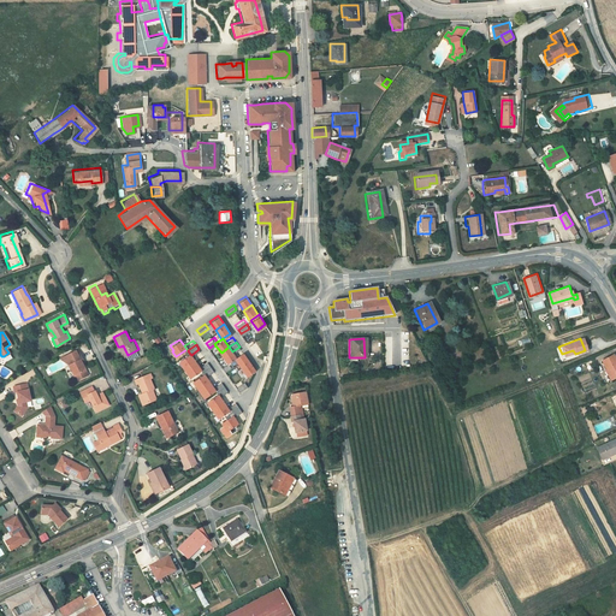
[(229,347),(221,353),(227,361),(230,360),(235,356),(232,351),(229,347)]
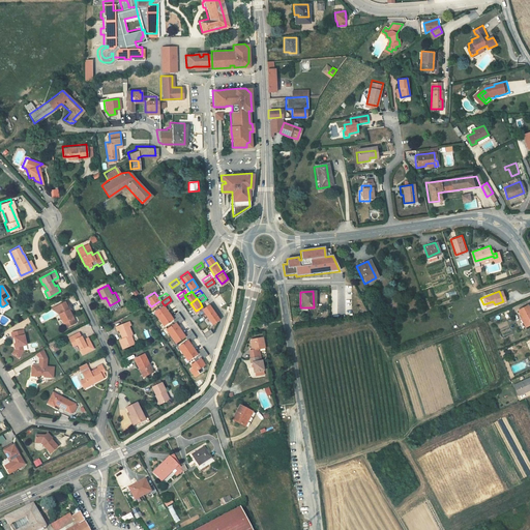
[(58,305),(61,312),(59,313),(65,326),(75,321),(71,315),(69,310),(71,308),(67,300),(58,305)]
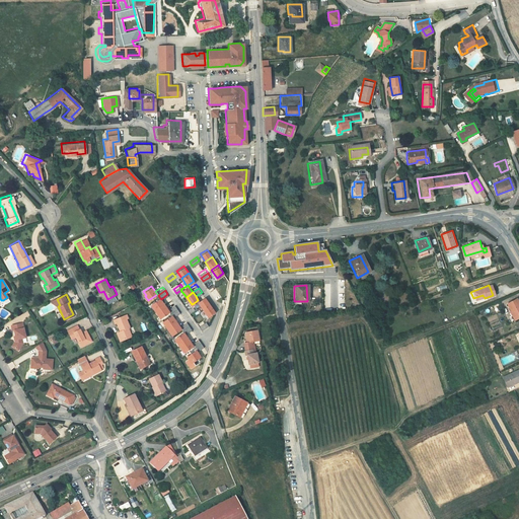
[(107,299),(105,299),(107,304),(119,298),(117,294),(107,299)]
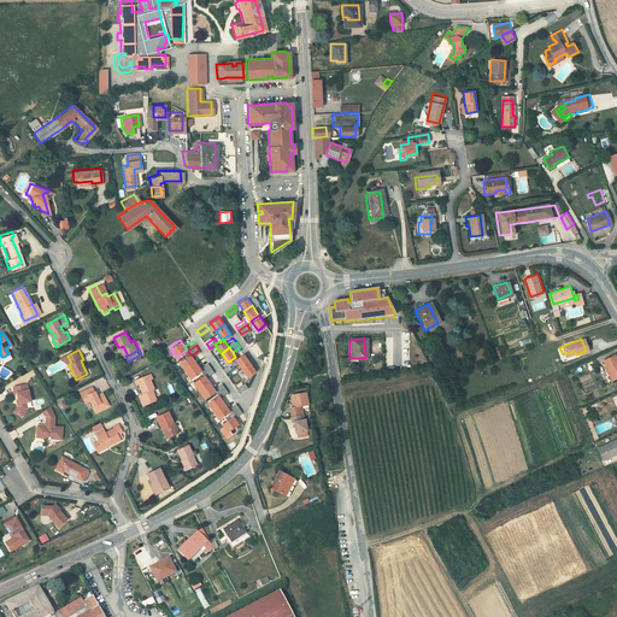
[(235,357),(241,366),(250,360),(242,352),(235,357)]
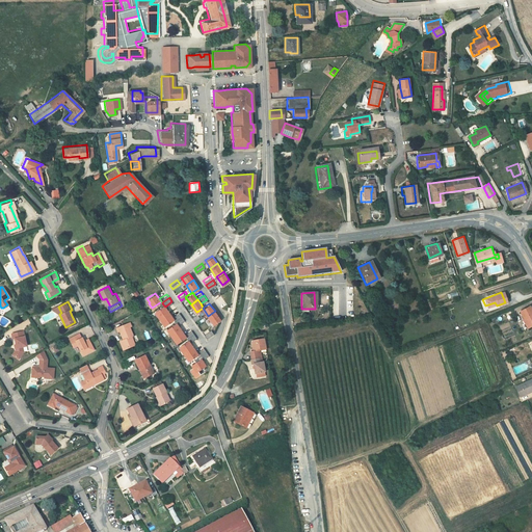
[(165,307),(163,304),(155,310),(157,313),(156,314),(159,318),(168,311),(165,307)]
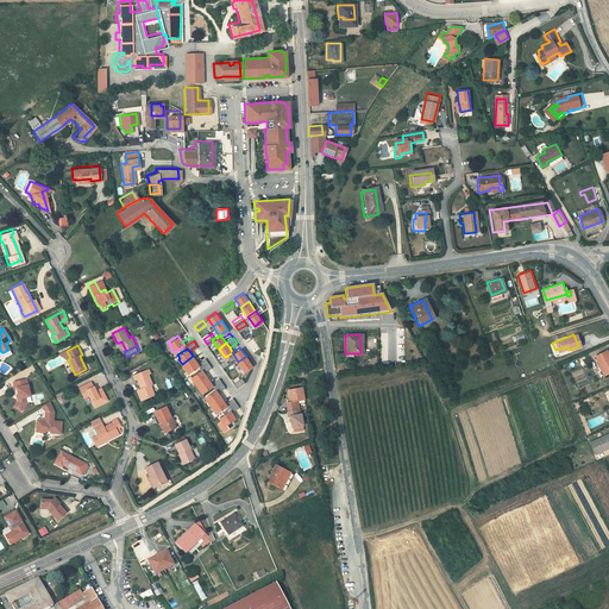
[(608,371),(608,359),(604,351),(591,358),(595,366),(597,365),(603,375),(608,371)]
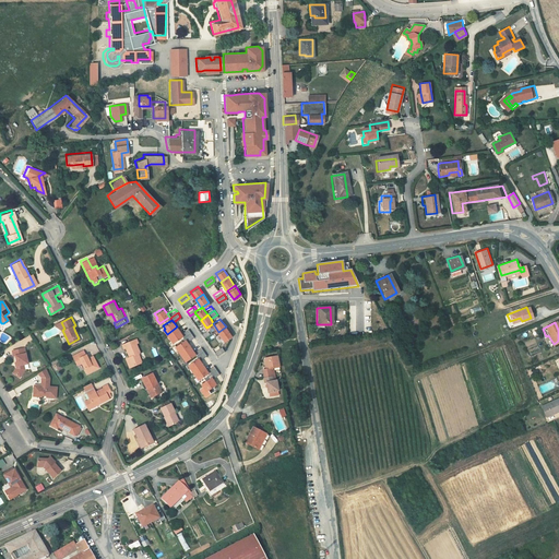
[(177,326),(167,334),(169,339),(171,337),(174,341),(182,334),(180,332),(177,326)]
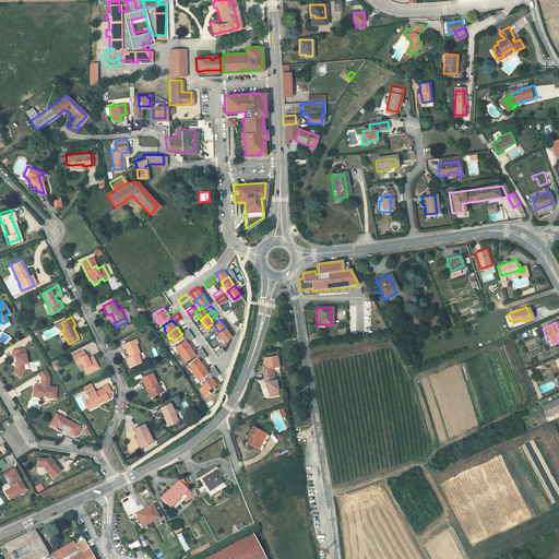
[(188,326),(180,332),(182,334),(183,336),(190,331),(188,326)]
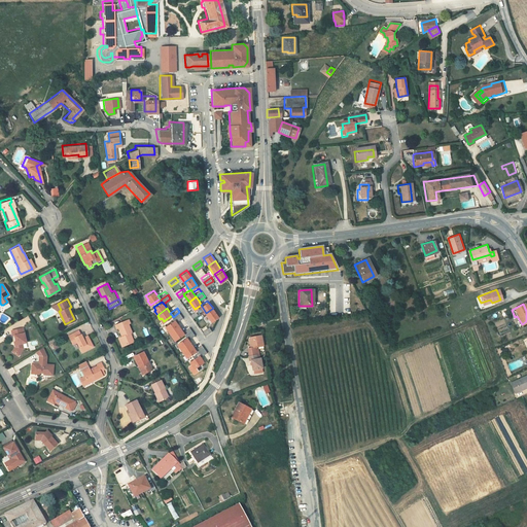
[(195,309),(189,313),(192,317),(200,312),(197,308),(195,309)]
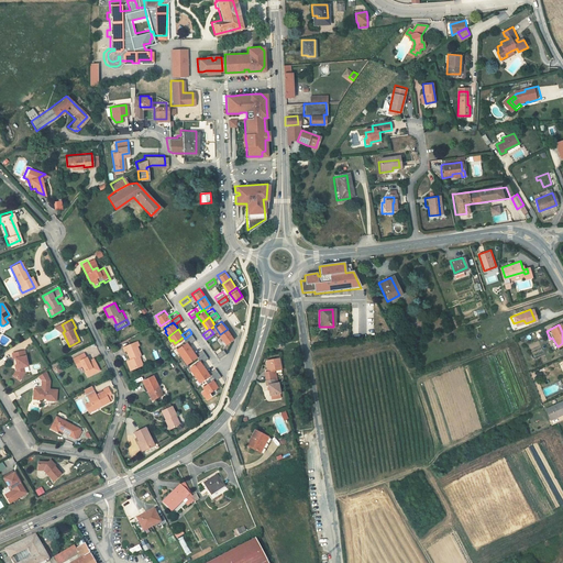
[(228,329),(220,334),(225,342),(233,337),(228,329)]
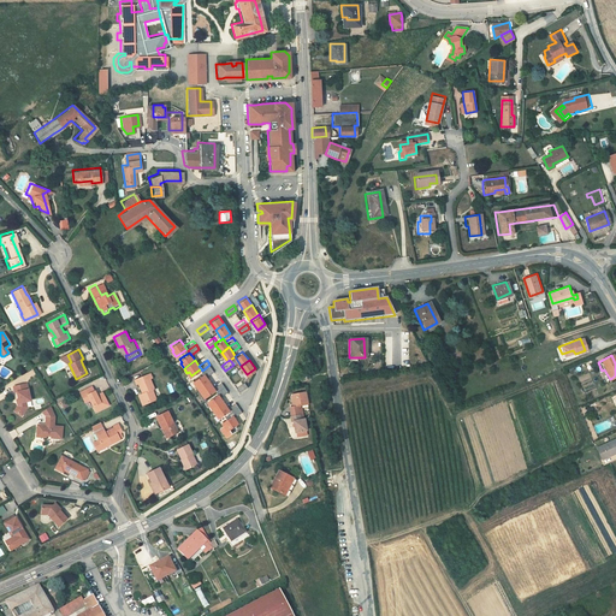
[(209,365),(202,371),(203,372),(205,375),(213,369),(209,365)]
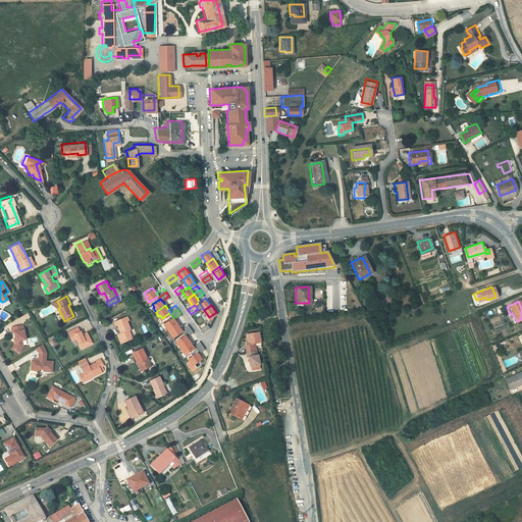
[(119,332),(123,341),(133,336),(128,327),(131,326),(126,319),(129,318),(126,314),(114,320),(116,325),(117,324),(121,331),(119,332)]
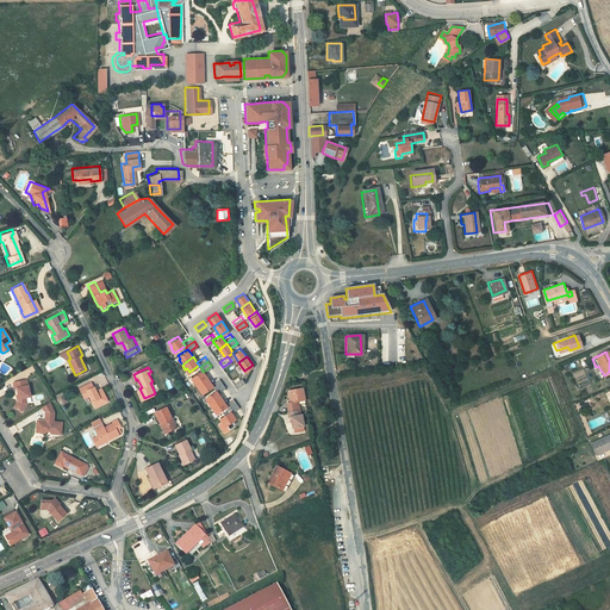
[(201,368),(192,375),(194,379),(193,380),(197,385),(207,377),(203,372),(201,368)]
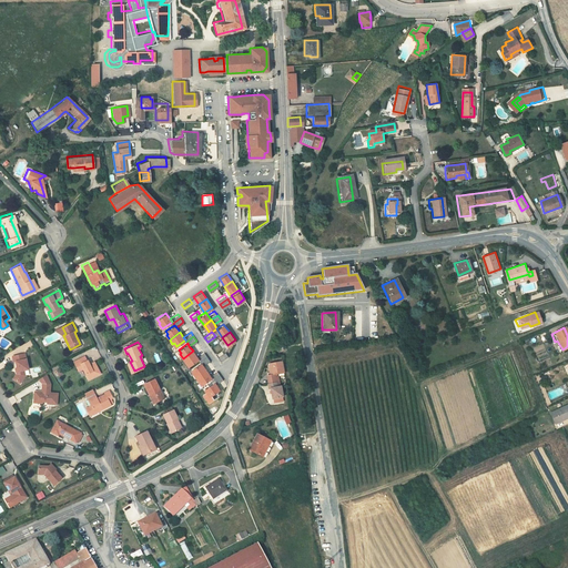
[(193,351),(183,358),(185,362),(186,362),(189,365),(198,358),(196,356),(193,351)]
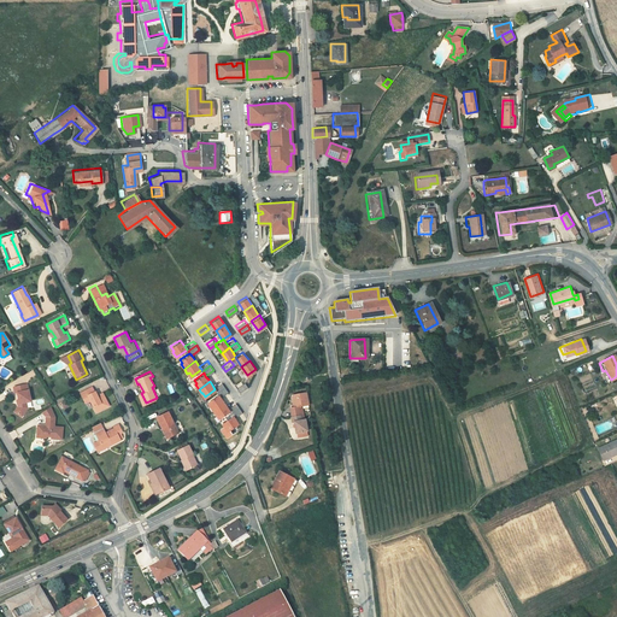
[(221,381),(213,387),(215,389),(216,392),(224,386),(221,381)]
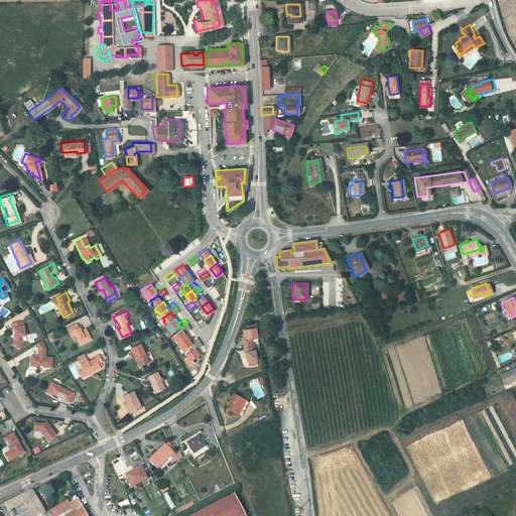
[(204,318),(198,323),(200,327),(207,321),(204,318)]
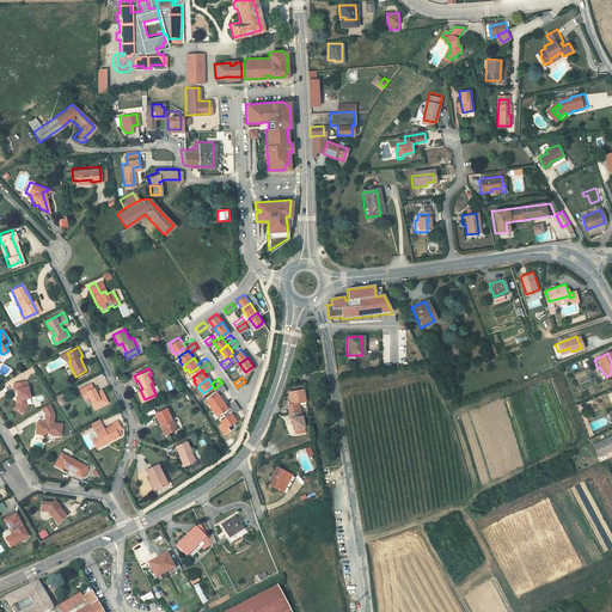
[(25,380),(14,383),(16,389),(18,389),(19,395),(20,399),(18,399),(17,402),(13,407),(20,411),(26,403),(25,398),(30,397),(28,386),(26,386),(25,380)]
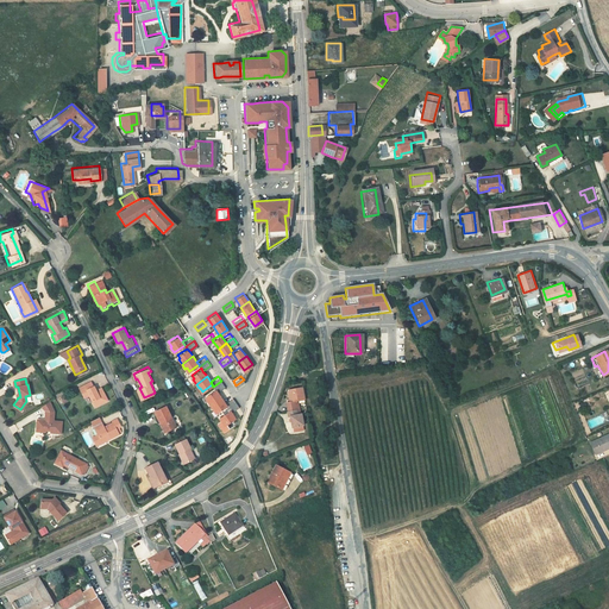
[(93,400),(96,405),(108,399),(101,384),(96,387),(94,384),(93,384),(90,380),(81,384),(83,389),(81,390),(85,396),(90,394),(93,400)]
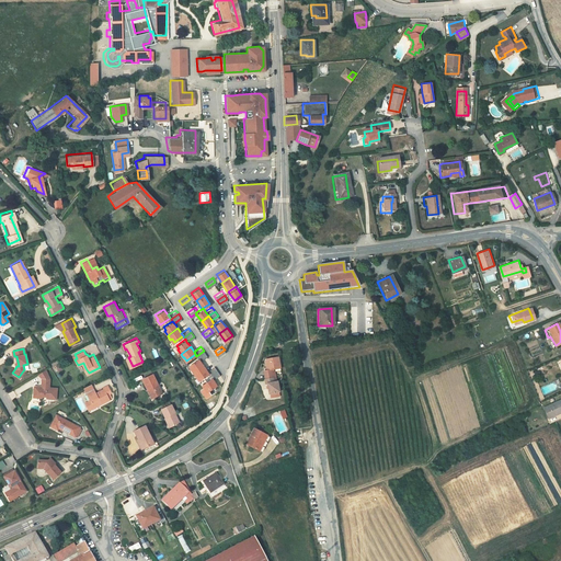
[(204,351),(196,356),(197,357),(199,359),(207,355),(204,351)]
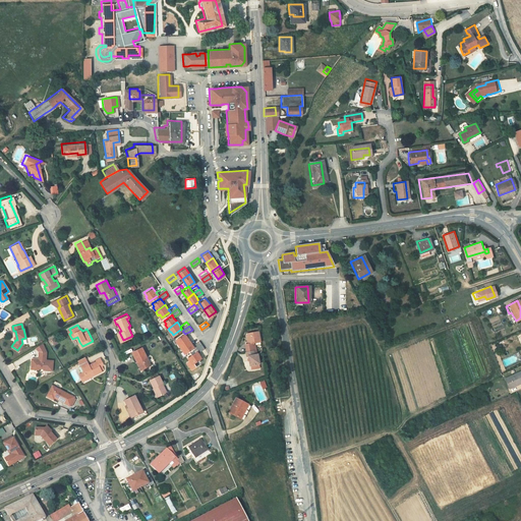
[(185,334),(183,332),(176,338),(178,341),(177,341),(179,345),(188,339),(185,334)]
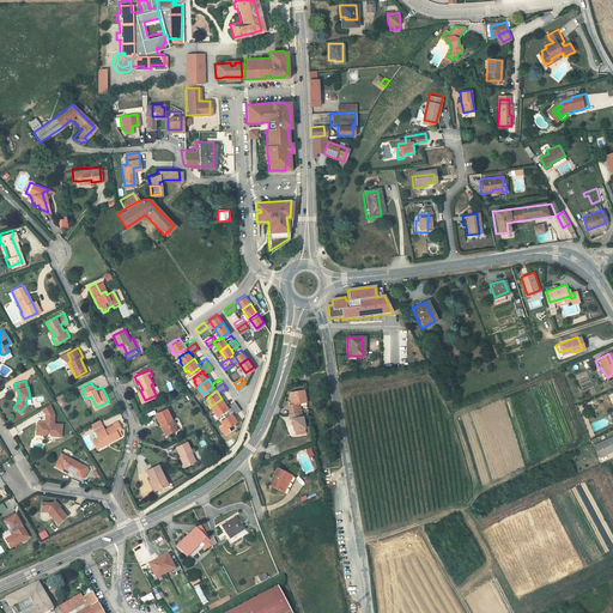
[(297,408),(295,400),(302,399),(302,390),(289,394),(287,396),(289,402),(284,402),(287,416),(284,416),(285,423),(289,423),(291,431),(302,429),(298,414),(296,416),(293,408),(297,408)]
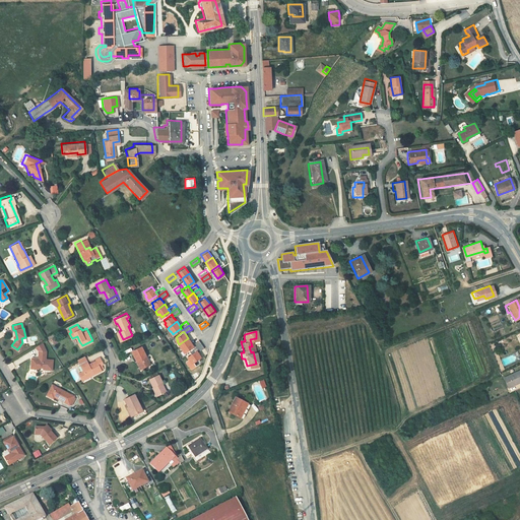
[(192,342),(188,338),(179,344),(182,348),(183,347),(185,350),(191,346),(193,345),(192,342)]
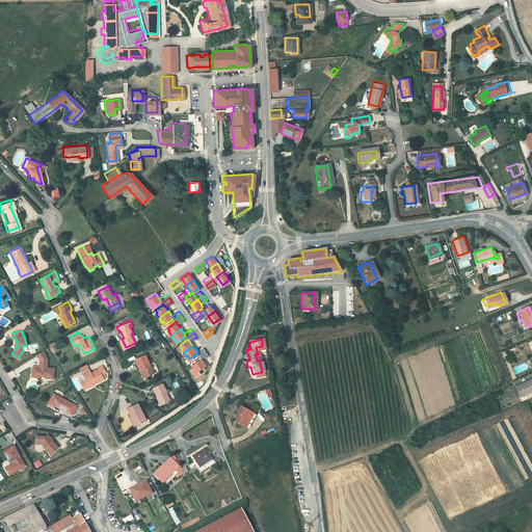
[(203,346),(196,350),(197,353),(195,354),(196,356),(206,350),(203,346)]
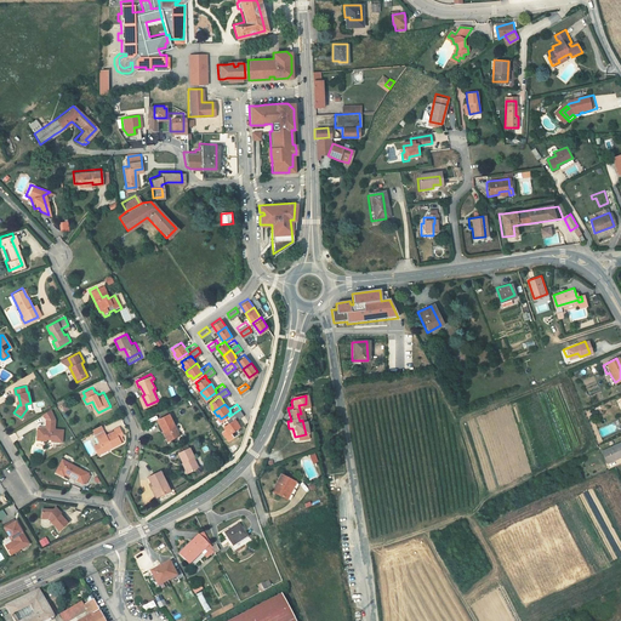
[(229,416),(232,419),(234,416),(235,419),(244,412),(240,409),(229,416)]
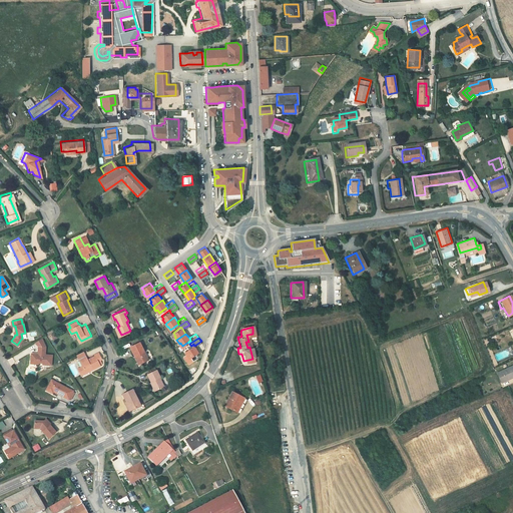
[(34,343),(38,347),(45,347),(41,339),(34,343)]
